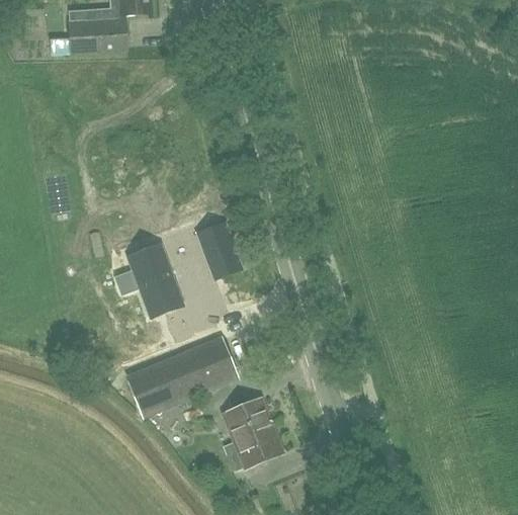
[(124,15),(152,13),(150,0),(109,0),(110,7),(68,10),(69,20),(69,39),(51,40),(52,55),(127,50),(124,15)]
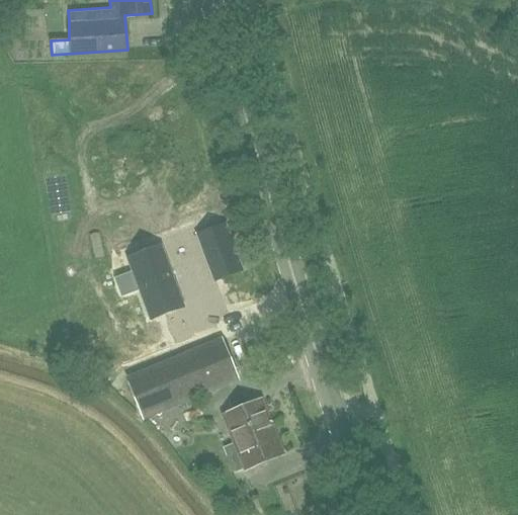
[(216,278),(241,268),(224,224),(198,233),(204,248),(211,265),(216,278)]
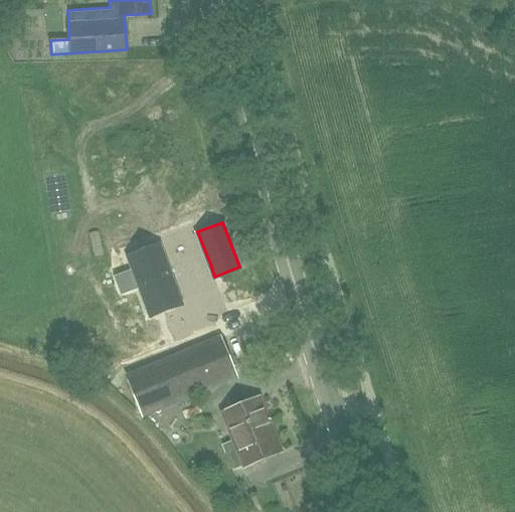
[(140,287),(149,313),(181,301),(160,245),(128,257),(133,268),(114,275),(121,294),(140,287)]
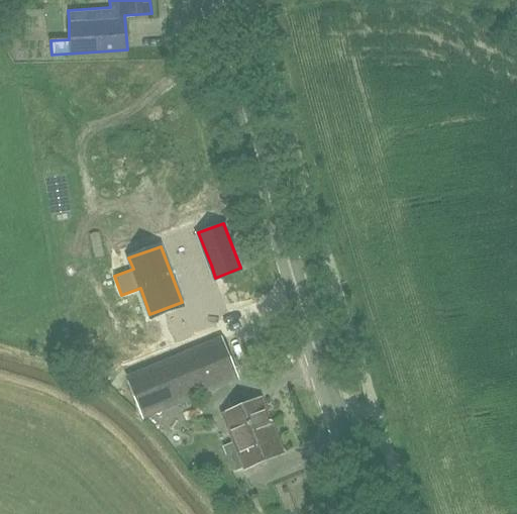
[(143,414),(236,376),(221,338),(128,377),(143,414)]
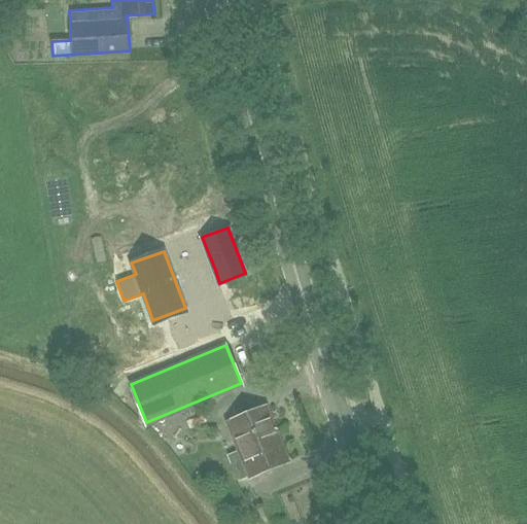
[(251,476),(287,460),(265,406),(229,420),(251,476)]
